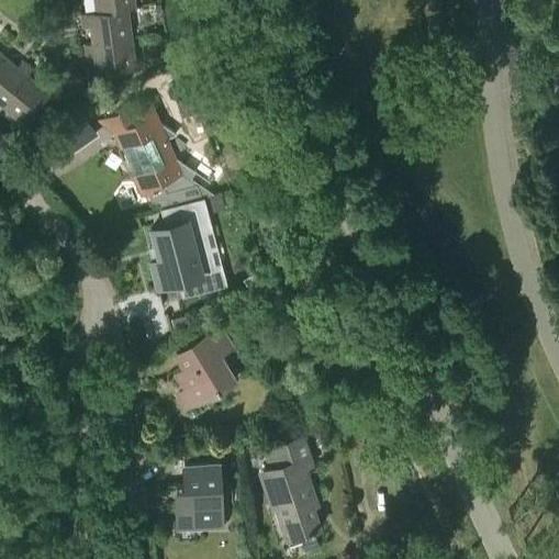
[(135,0),(96,0),(98,14),(98,15),(130,11),(130,12),(137,11),(135,0)]
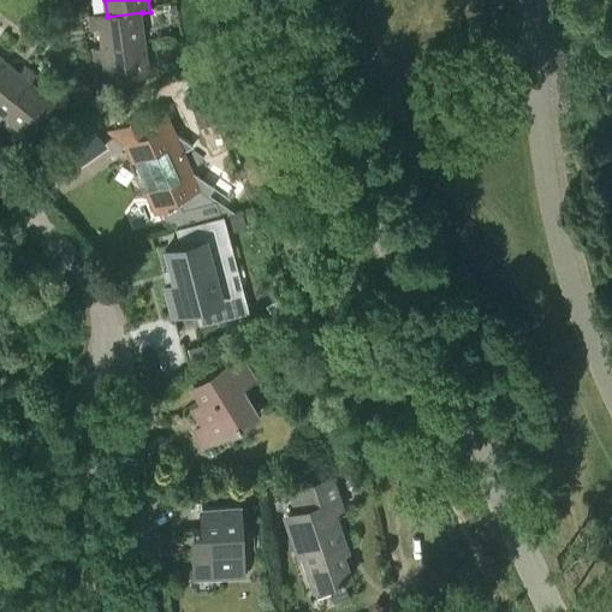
[(147,46),(142,13),(142,12),(107,17),(107,16),(90,18),(93,34),(101,33),(104,51),(96,51),(96,53),(147,46)]
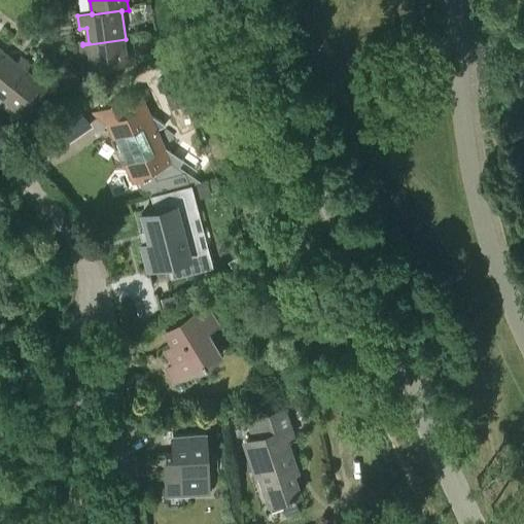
[(129,67),(126,39),(82,45),(83,57),(91,56),(94,72),(129,67)]
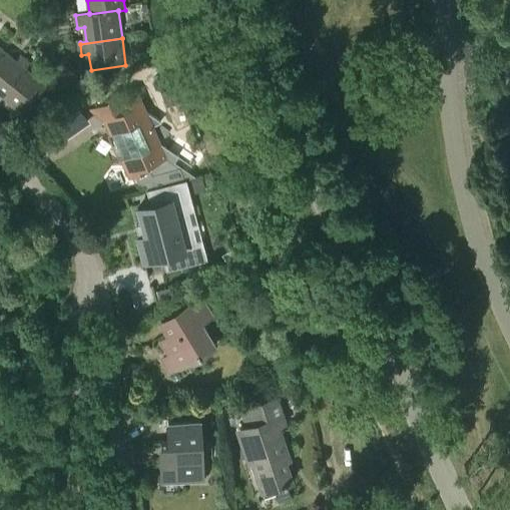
[(0,62),(0,94),(5,99),(28,72),(27,72),(32,66),(22,58),(17,64),(6,54),(0,62)]
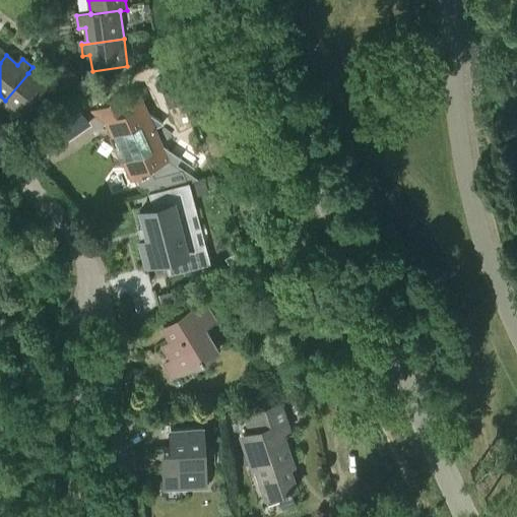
[(5,101),(27,119),(30,115),(42,124),(53,109),(42,101),(55,85),(45,77),(40,82),(28,73),(5,101)]
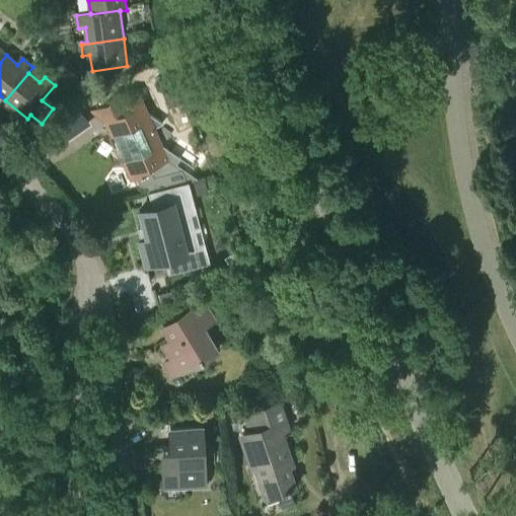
[(113,105),(112,106),(94,114),(108,124),(109,126),(111,125),(123,133),(114,137),(126,163),(135,182),(153,174),(156,180),(188,171),(188,170),(186,170),(174,163),(175,162),(175,161),(175,160),(175,158),(174,157),(173,156),(172,156),(171,155),(170,155),(169,155),(166,156),(155,131),(165,127),(148,115),(139,93),(129,98),(128,101),(119,95),(113,105)]
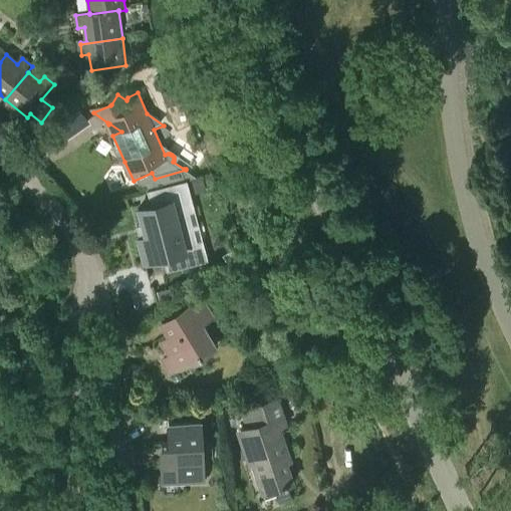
[(63,121),(71,138),(89,126),(80,111),(63,121)]
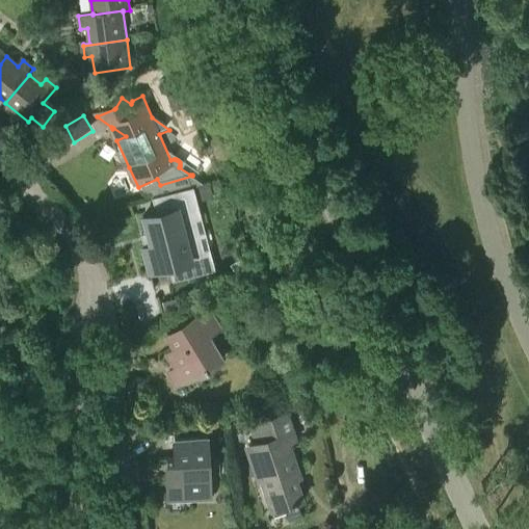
[(194,188),(161,197),(165,213),(146,218),(150,236),(153,235),(155,246),(144,249),(151,272),(192,262),(181,216),(201,211),(194,188)]
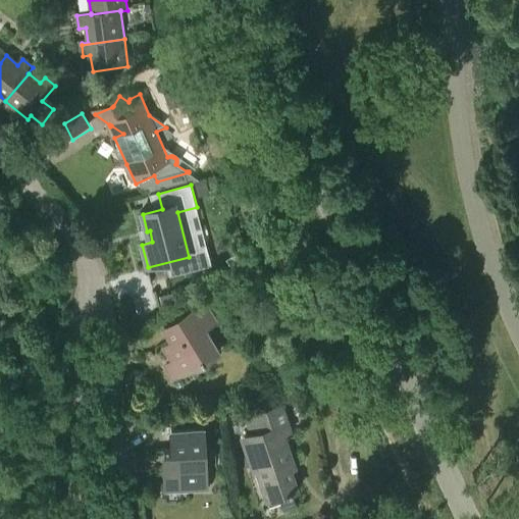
[(178,306),(176,296),(161,299),(163,309),(178,306)]
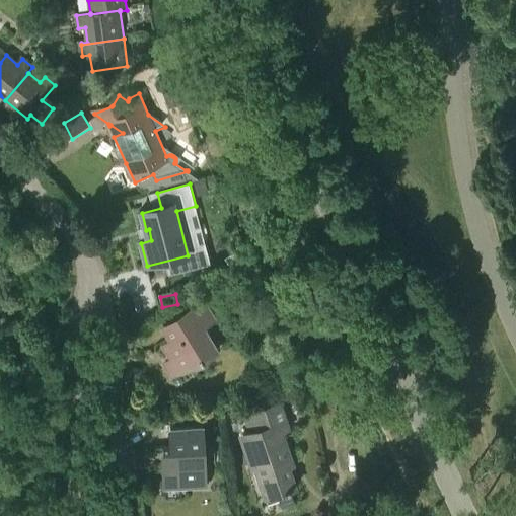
[(172,338),(161,345),(165,352),(169,349),(174,357),(177,355),(179,359),(165,367),(172,377),(200,362),(204,363),(203,365),(205,365),(206,363),(220,353),(206,329),(216,323),(204,304),(166,326),(172,338)]
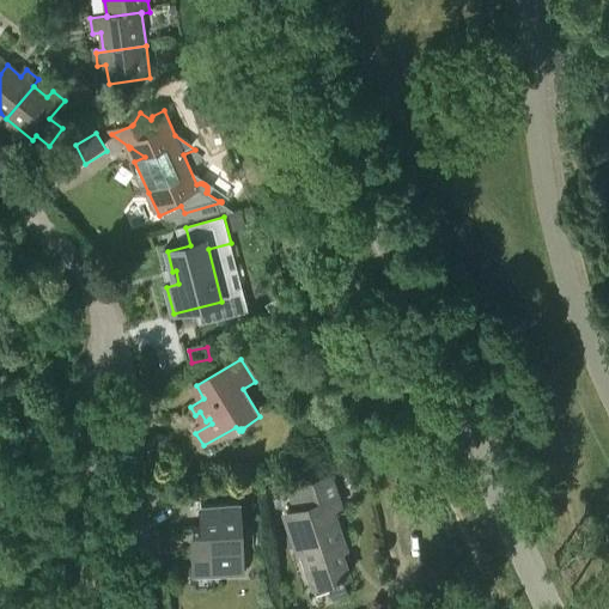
[(298,512),(290,515),(315,589),(351,577),(339,540),(343,537),(335,511),(342,509),(332,477),(291,492),(298,512)]
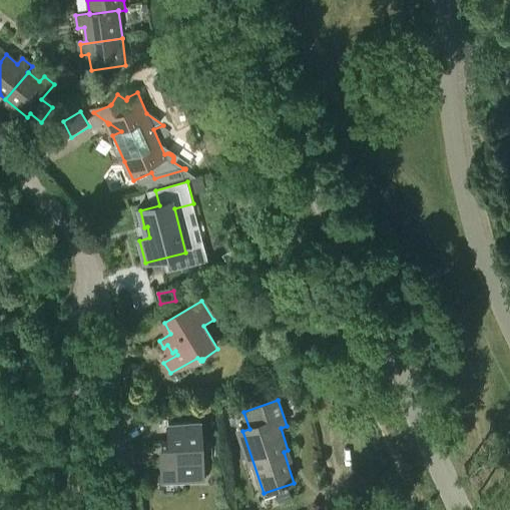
[(201,423),(170,425),(171,445),(162,445),(164,483),(203,481),(201,423)]
